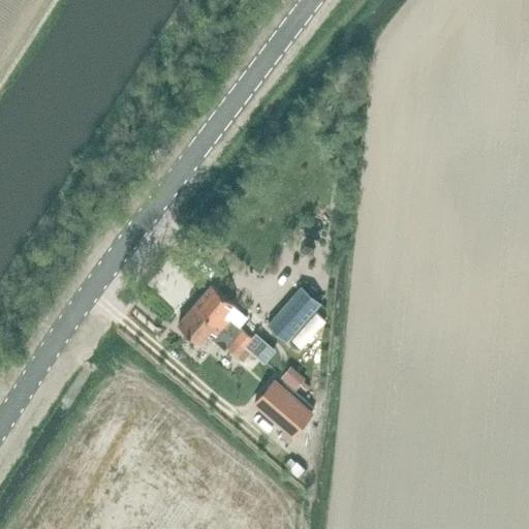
[(214,283),(196,303),(247,348),(254,340),(240,327),(248,317),(232,304),(235,302),(214,283)]
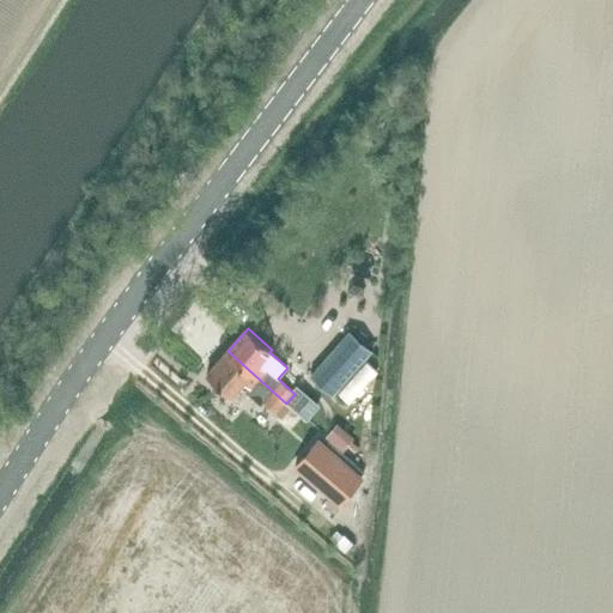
[(311,375),(335,396),(375,352),(352,329),(311,375)]
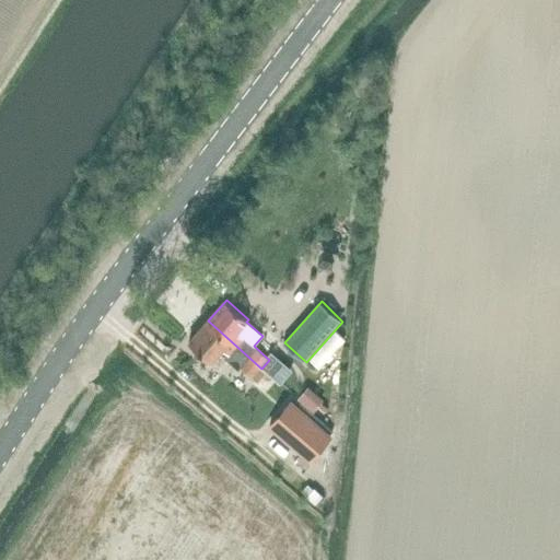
[(208,321),(189,341),(213,363),(223,351),(228,354),(224,359),(238,370),(241,368),(258,383),(266,373),(261,369),(208,321)]
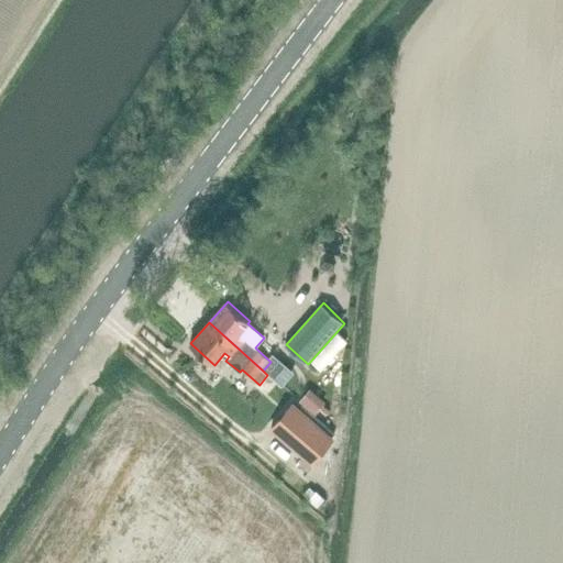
[(271,362),(263,371),(267,375),(282,387),(294,374),(275,357),(271,362)]
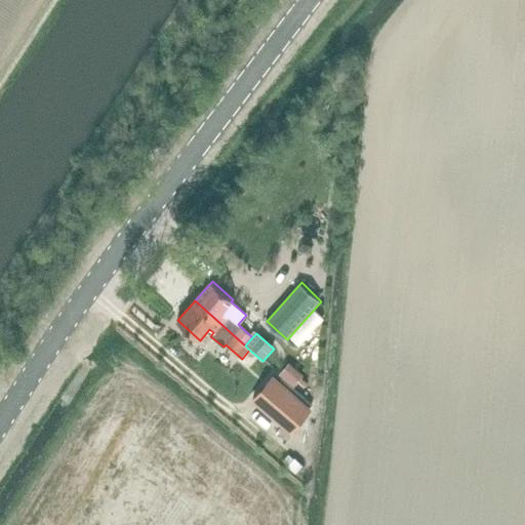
[(272,377),(251,401),(290,435),(311,411),(272,377)]
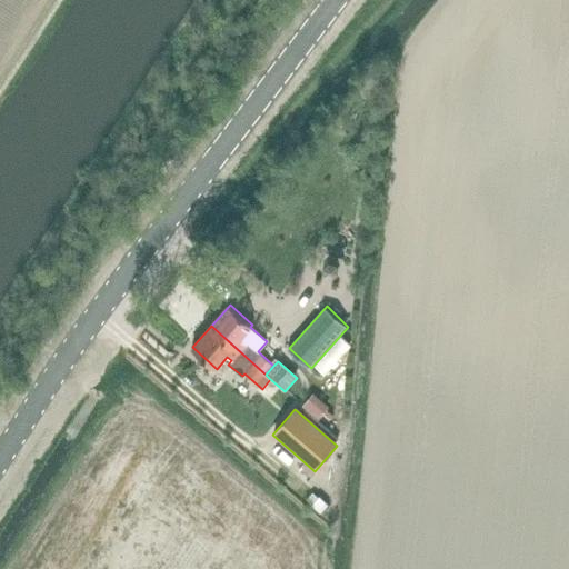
[(320,497),(312,506),(320,512),(328,503),(320,497)]
